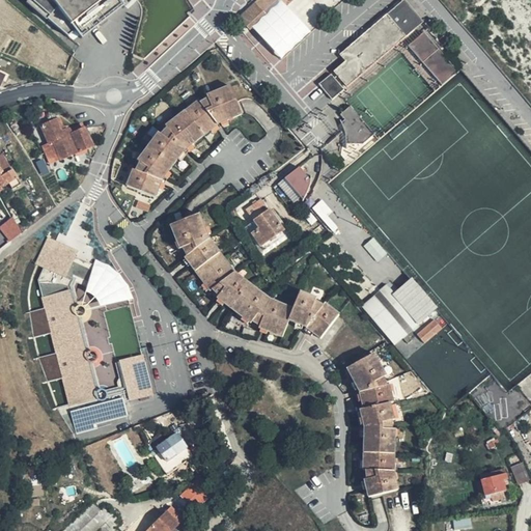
[(21,0),(25,3),(23,6),(65,40),(70,37),(77,45),(121,10),(126,12),(133,0),(21,0)]
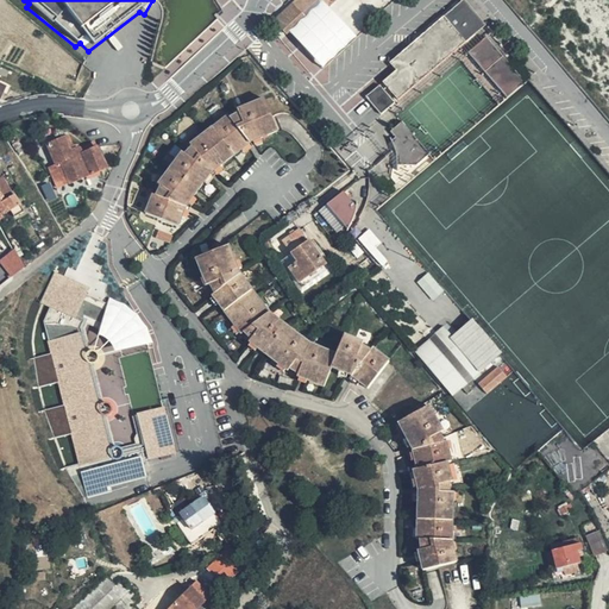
[(295,0),(293,4),(302,13),(316,0),(295,0)]
